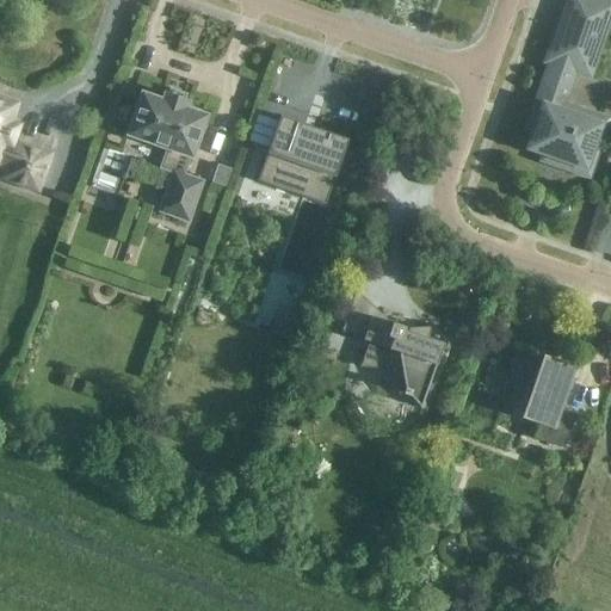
[(604,4),(593,0),(568,0),(560,24),(562,25),(557,38),(555,38),(548,61),(551,62),(536,105),(543,107),(530,147),(565,159),(562,166),(581,172),(590,149),(594,152),(603,127),(559,111),(573,69),(588,75),(602,37),(593,34),(604,4)]
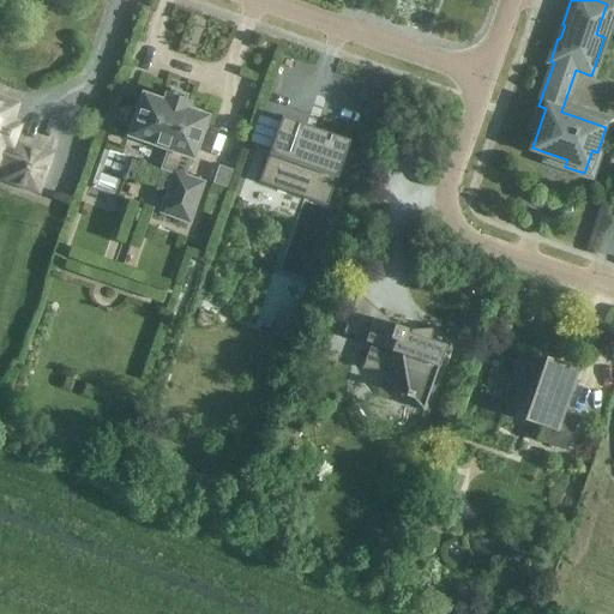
[(192,157),(206,115),(186,108),(188,102),(166,94),(163,101),(142,94),(127,134),(168,149),(162,168),(174,173),(161,212),(188,222),(202,182),(182,176),(190,156),(192,157)]
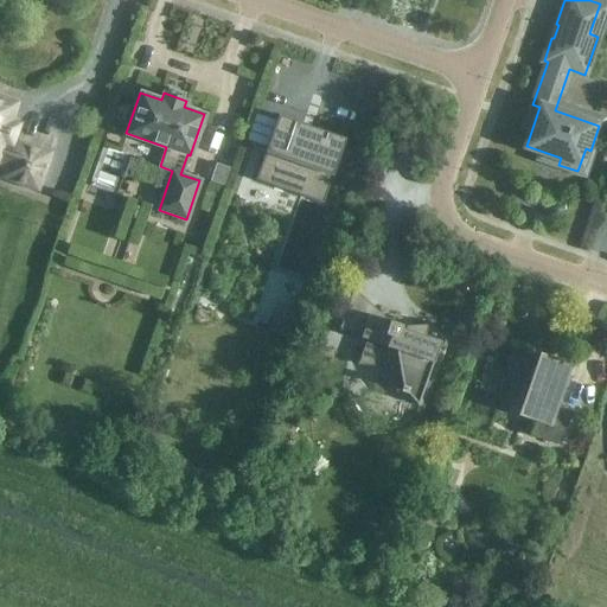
[(37,189),(49,154),(11,141),(12,140),(11,140),(10,141),(7,140),(13,123),(8,122),(14,104),(0,98),(0,164),(6,167),(2,177),(37,189)]
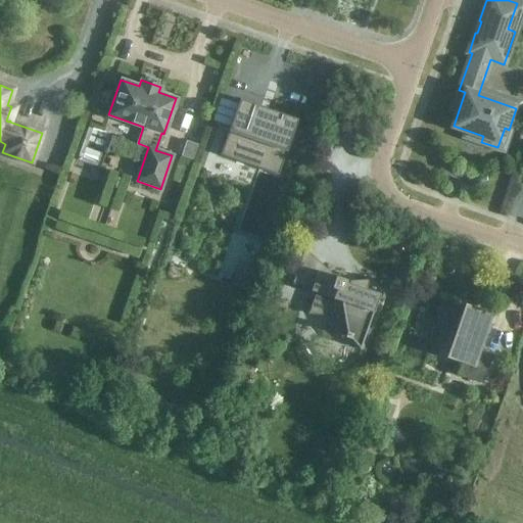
[(239,99),(220,155),(222,155),(224,148),(262,161),(258,169),(278,175),(297,120),(239,99)]
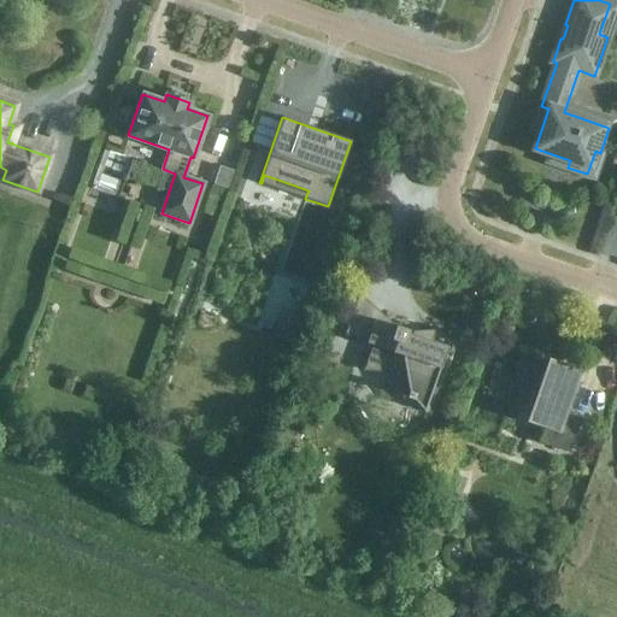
[(393,324),(358,294),(345,334),(366,341),(366,342),(372,345),(363,370),(391,372),(407,393),(406,397),(412,399),(413,399),(424,411),(447,346),(432,341),(435,330),(413,331),(412,334),(407,333),(409,329),(395,325),(394,328),(392,327),(393,324)]
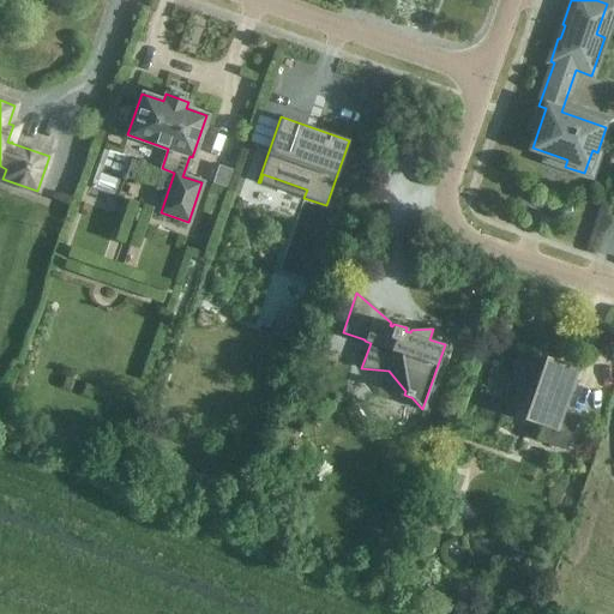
[(507,378),(534,387),(523,417),(542,425),(536,440),(566,451),(577,417),(561,413),(577,368),(543,357),(542,362),(516,353),(507,378)]
